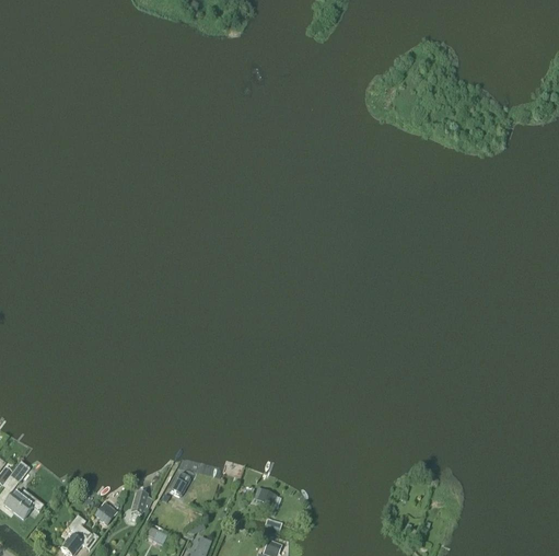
[(12,489),(31,466),(22,460),(4,483),(12,489)]
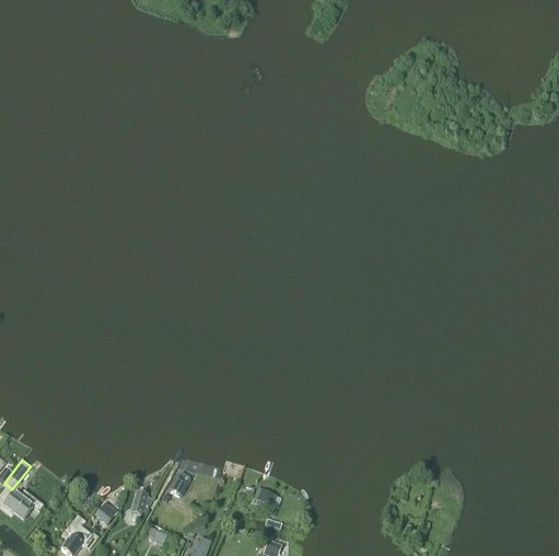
[(13,471),(7,465),(0,474),(0,482),(2,484),(13,471)]
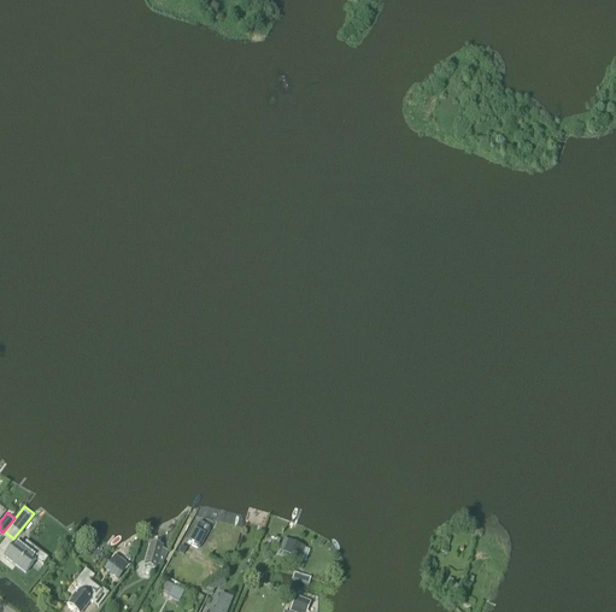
[(198,518),(187,535),(200,543),(211,525),(198,518)]
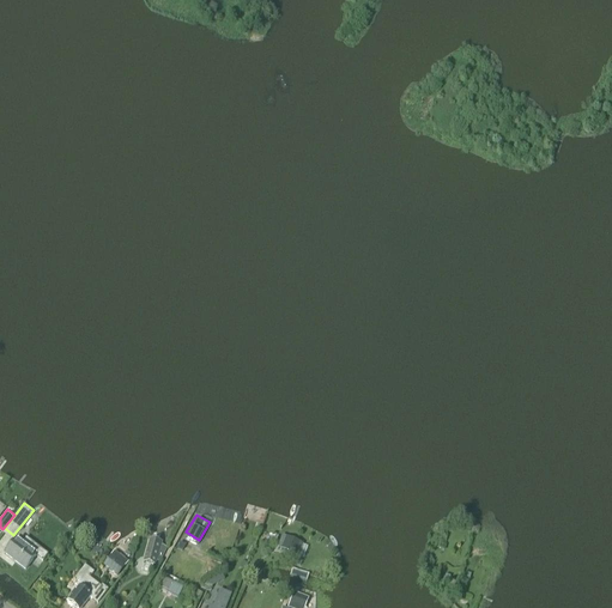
[(23,540),(17,536),(6,549),(26,566),(37,552),(43,558),(48,551),(35,541),(35,540),(28,534),(23,540)]
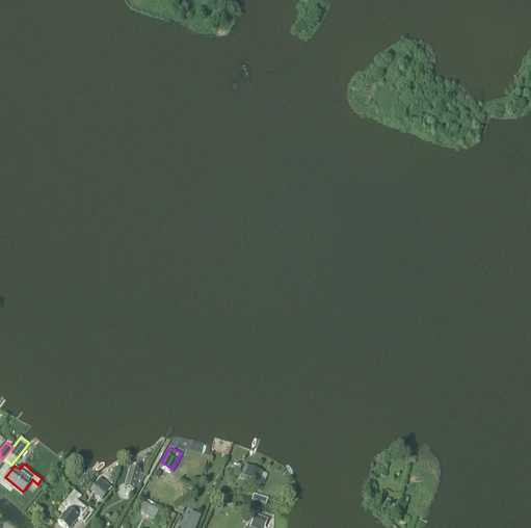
[(248,464),(244,473),(264,480),(267,472),(248,464)]
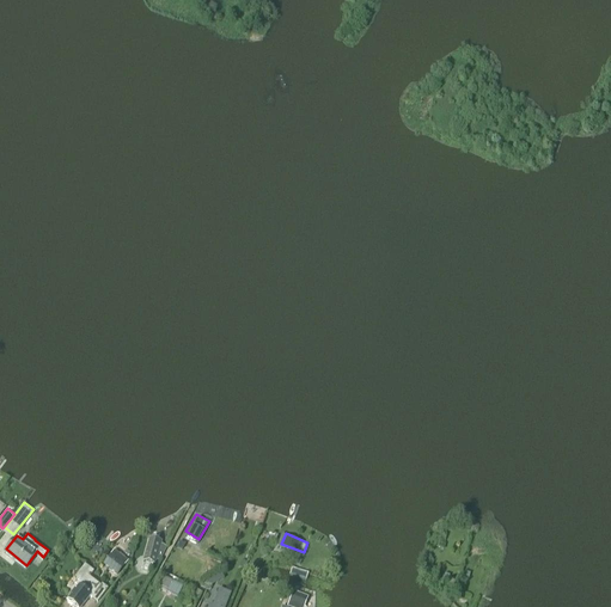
[(151,534),(145,557),(156,560),(157,557),(159,557),(167,543),(162,539),(163,538),(151,534)]
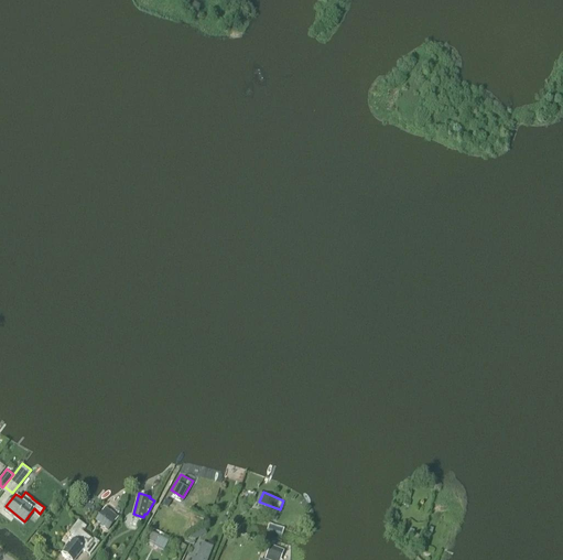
[(116,517),(104,507),(100,512),(98,510),(95,515),(109,526),(116,517)]
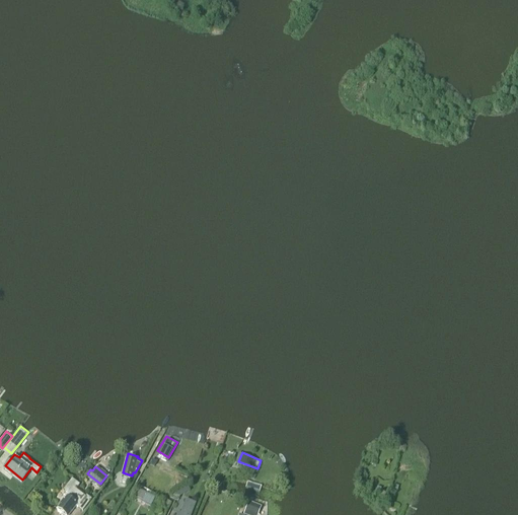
[(86,494),(77,487),(80,483),(73,476),(65,487),(70,491),(58,507),(68,514),(77,503),(83,508),(92,496),(87,493),(86,494)]
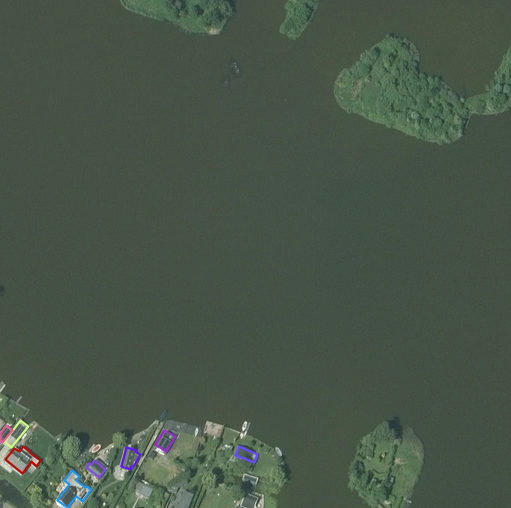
[(170,492),(165,489),(160,497),(166,500),(170,492)]
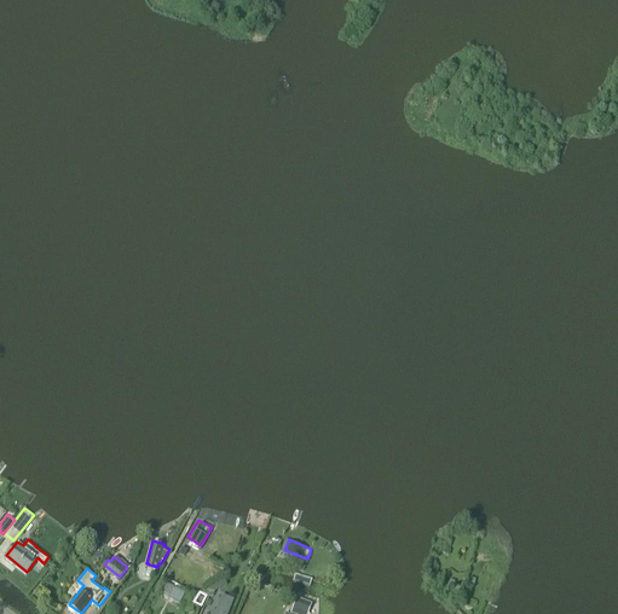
[(217,609),(213,608),(209,613),(226,613),(234,596),(223,592),(217,609)]
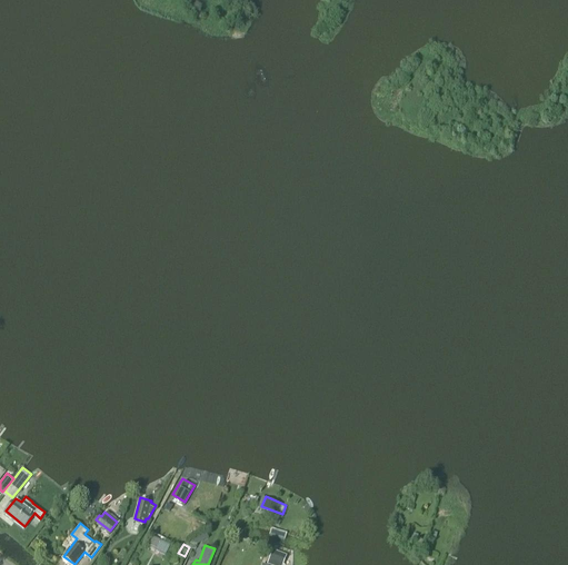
[(279,564),(281,564),(287,553),(273,547),(268,561),(279,564)]
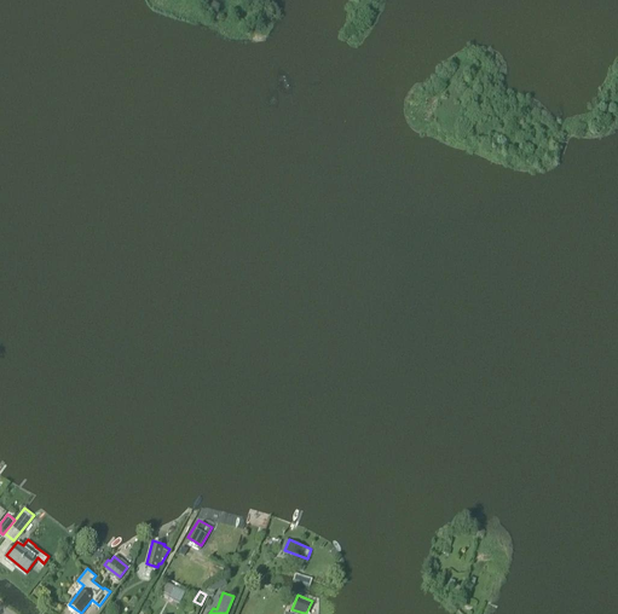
All buildings are outlined.
